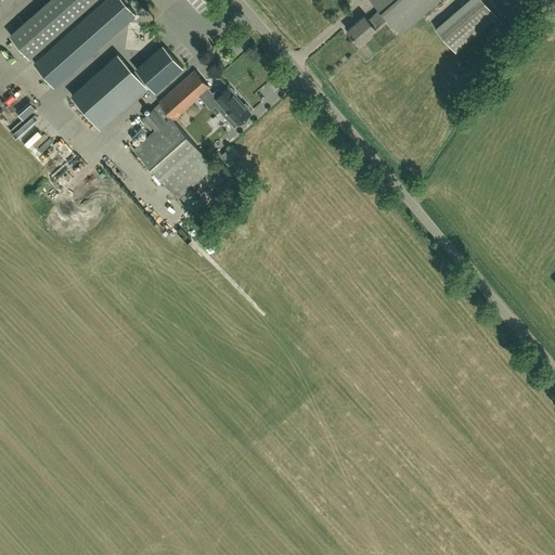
[(105,0),(56,43),(75,65),(134,12),(124,0),(105,0)]
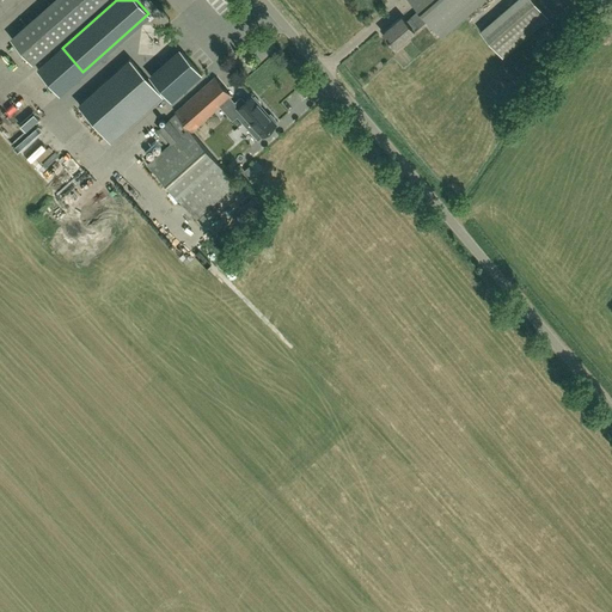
[(442,36),(483,0),(410,0),(420,10),(407,22),(402,16),(383,32),(396,48),(415,31),(428,19),(442,36)]
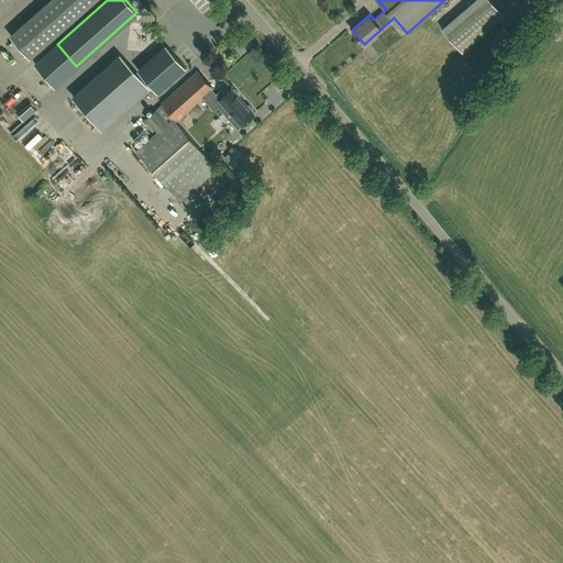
[(504,18),(489,0),(475,0),(441,29),(462,53),(504,18)]
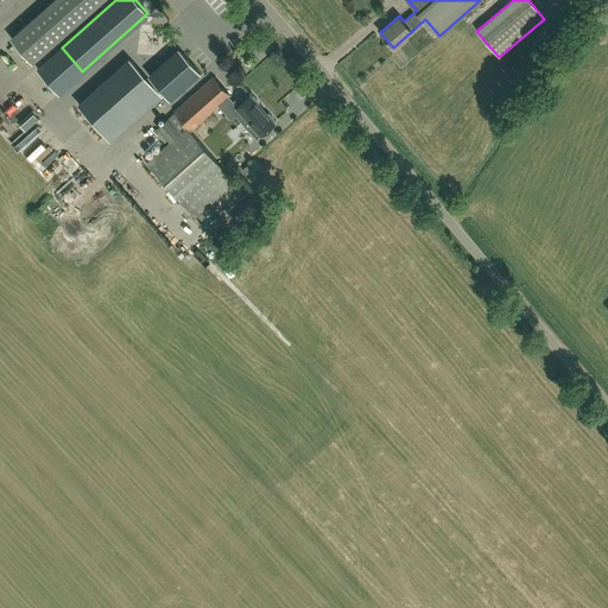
[(181,51),(150,78),(153,82),(165,97),(197,69),(184,55),(181,51)]
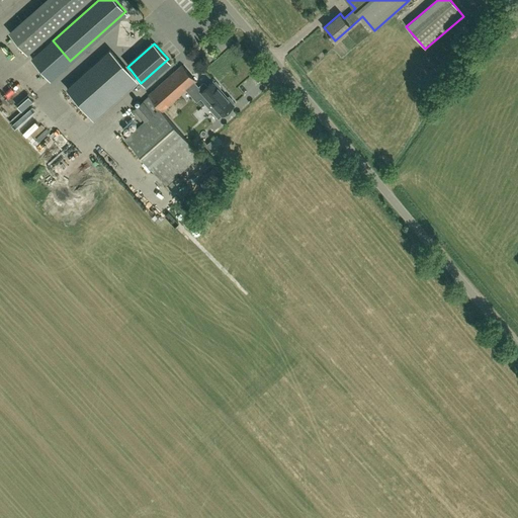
[(149,96),(143,101),(142,101),(134,109),(145,120),(124,139),(166,185),(200,155),(162,112),(183,93),(188,98),(196,90),(192,85),(196,81),(181,65),(148,94),(149,96)]
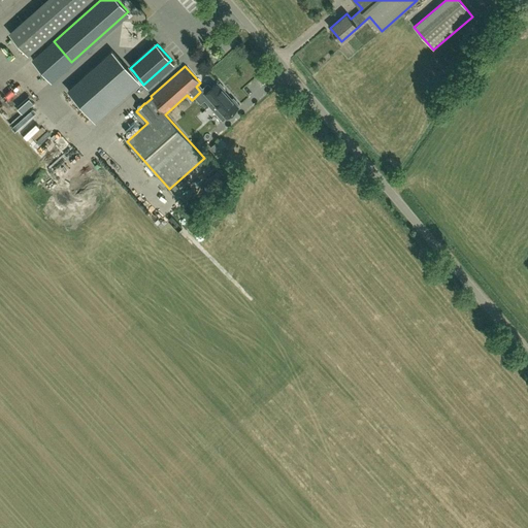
[(202,112),(206,108),(225,129),(240,116),(238,114),(240,112),(236,108),(234,109),(226,99),(227,98),(223,93),(221,94),(213,86),(203,95),(201,93),(192,100),(202,112)]
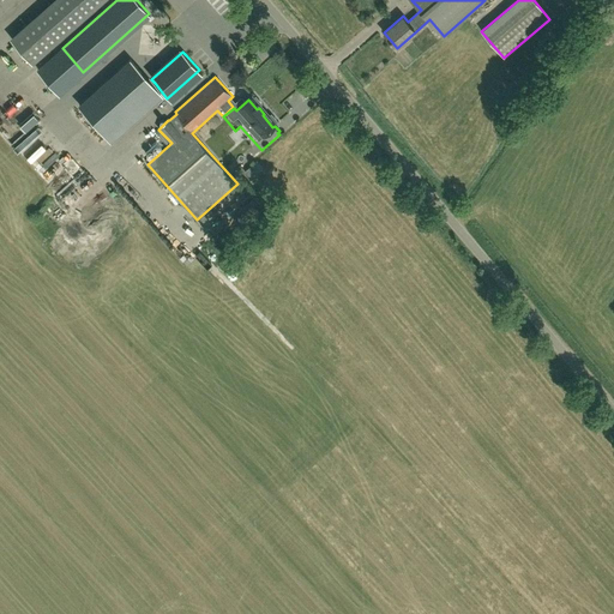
[(30,136),(18,145),(22,150),(34,140),(30,136)]
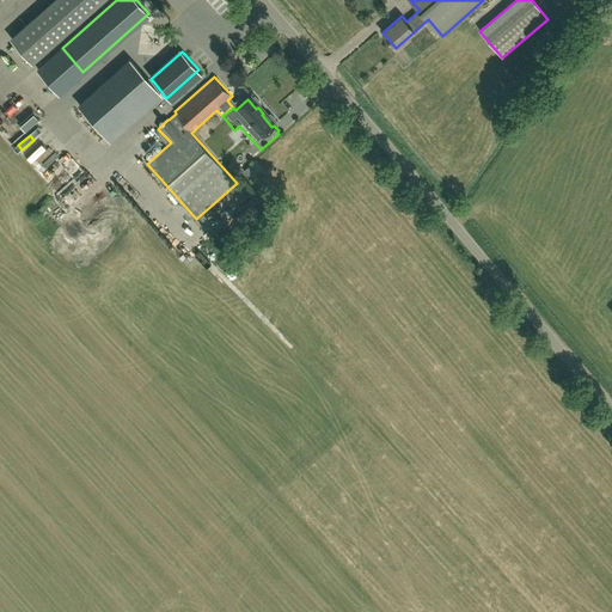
[(48,166),(62,153),(50,140),(36,153),(48,166)]
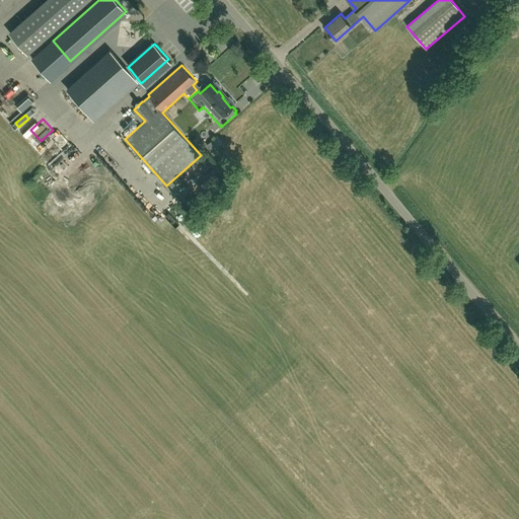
[(217,143),(224,134),(219,130),(212,140),(217,143)]
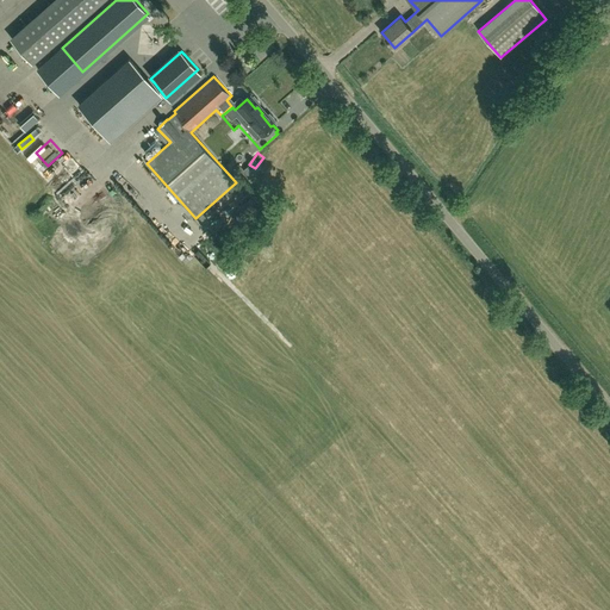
[(62,197),(78,181),(80,184),(92,173),(86,167),(58,193),(62,197)]
